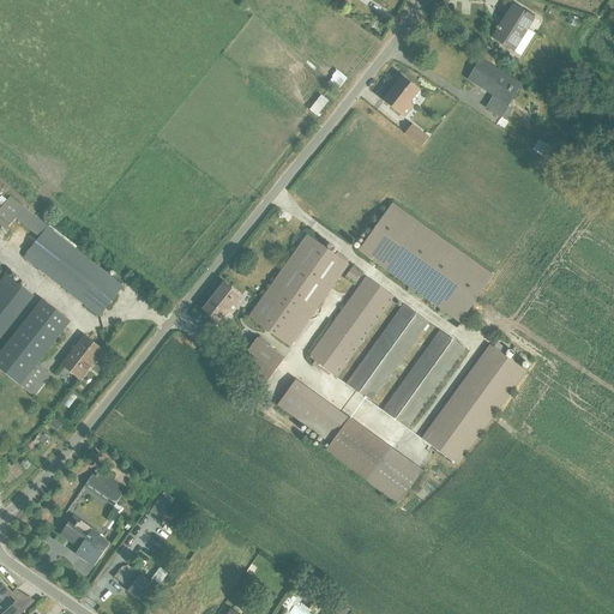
[(513,5),(492,38),(517,55),(533,31),(529,29),(536,19),(513,5)]
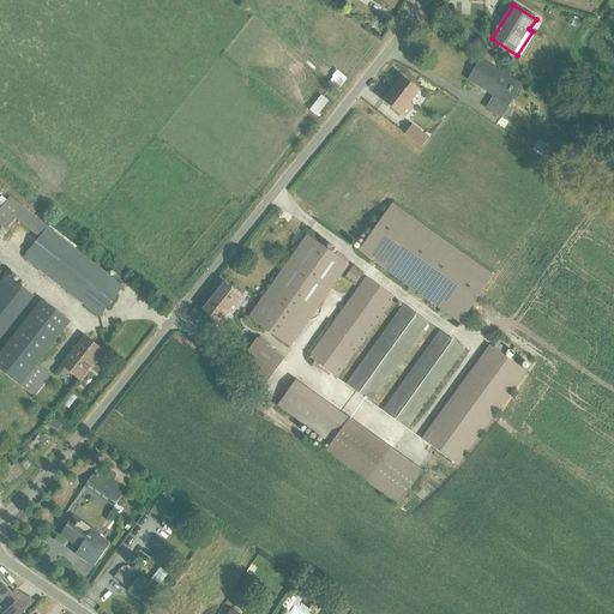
[(493,96),(486,109),(501,119),(501,118),(506,120),(512,110),(509,108),(509,107),(522,85),(481,59),(468,80),(493,96)]
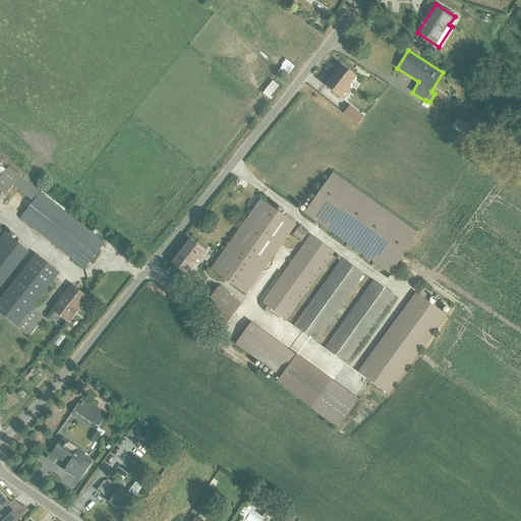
[(341,65),(325,85),(343,101),(351,92),(348,89),(357,78),(341,65)]
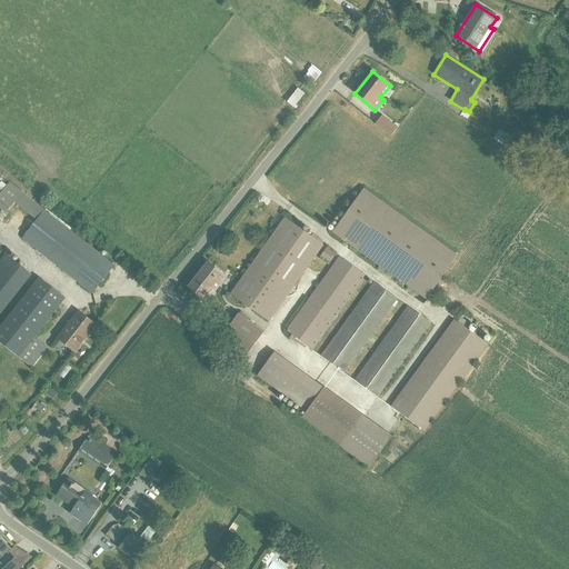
[(298,89),(287,102),(293,108),(305,95),(298,89)]
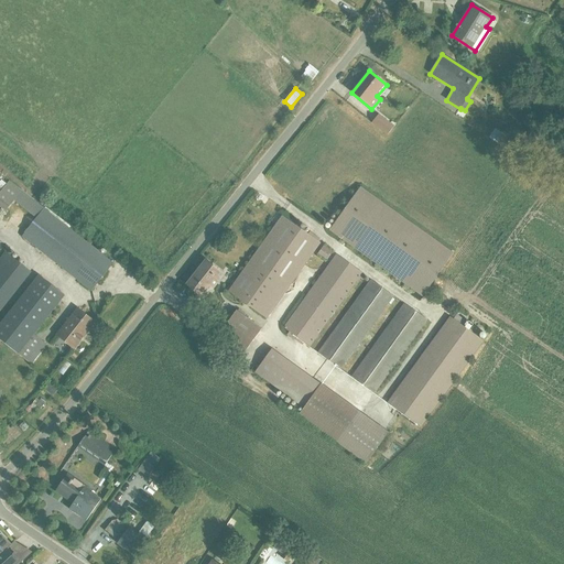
[(563,106),(562,105),(553,116),(563,122),(563,106)]
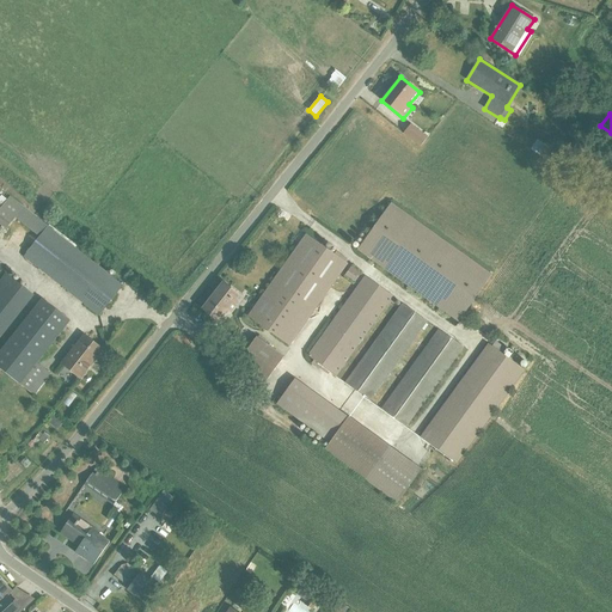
[(426,138),(410,124),(404,133),(420,146),(426,138)]
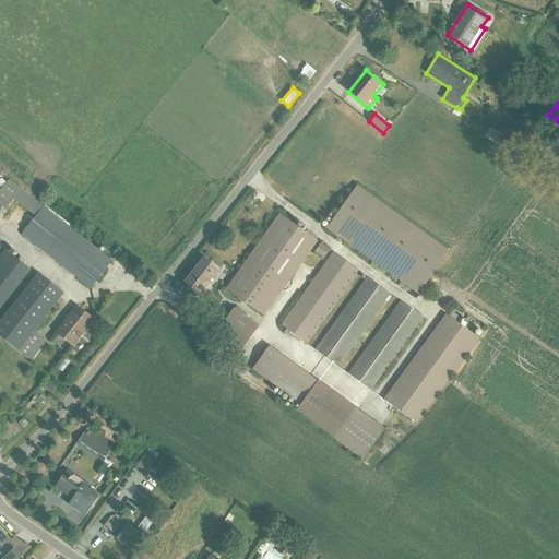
[(490,128),(484,139),(492,144),(496,139),(497,139),(500,134),(490,128)]
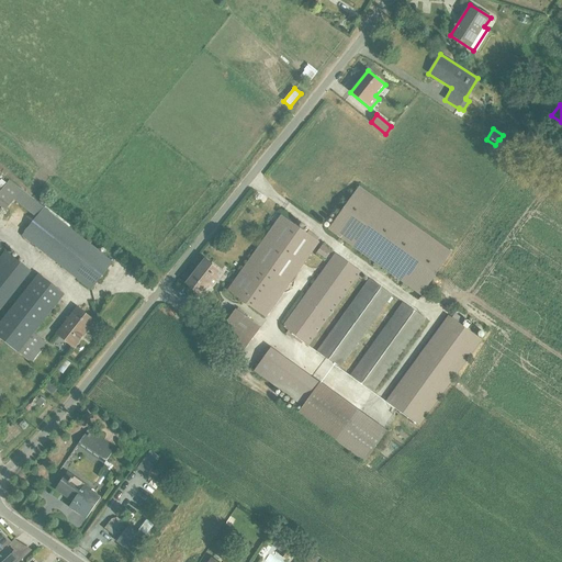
[(0,206),(6,211),(14,200),(36,218),(21,237),(91,291),(114,262),(44,208),(10,180),(8,183),(1,179),(0,180),(0,206)]
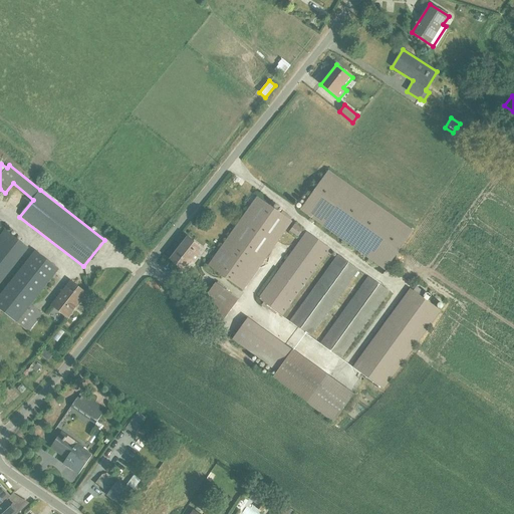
[(328,171),(300,211),(384,270),(413,231),(328,171)]
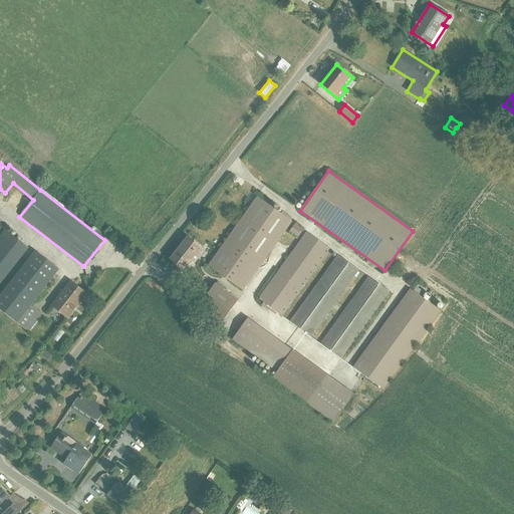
[(238,216),(235,221),(238,223),(208,266),(244,291),(292,222),(256,197),(241,218),(238,216)]
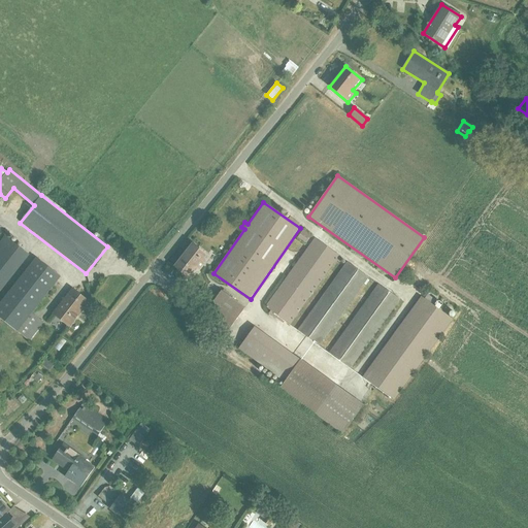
[(311,236),(303,230),(297,238),(306,244),(311,236)]
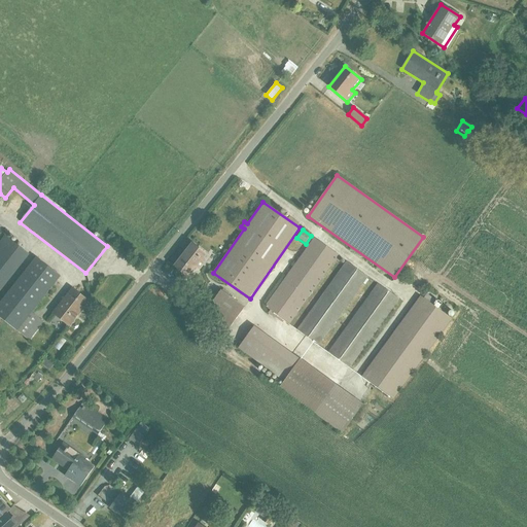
[(5,236),(0,241),(0,291),(30,254),(5,236)]
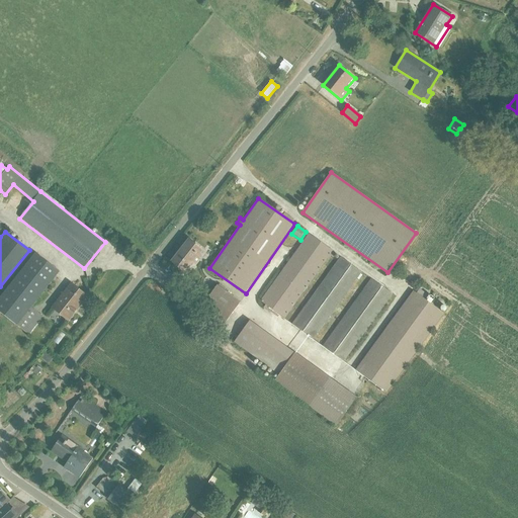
[(285,319),(333,251),(309,234),(260,301),(265,305),(263,309),(270,313),(272,310),(285,319)]
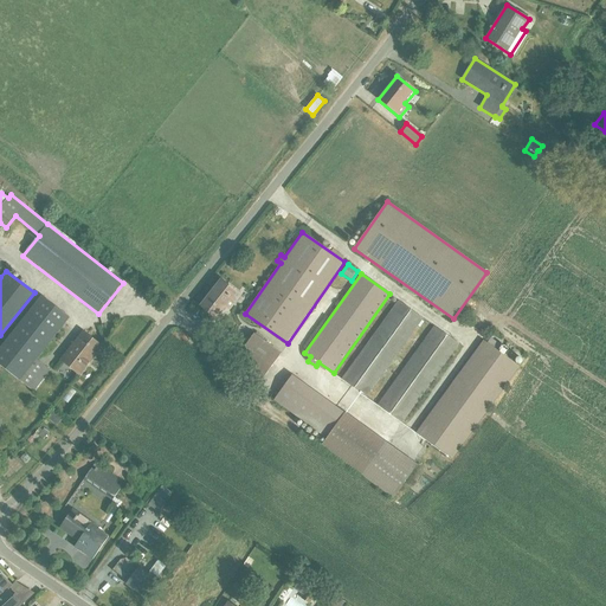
[(226,309),(230,311),(242,296),(221,279),(200,307),(217,320),(226,309)]
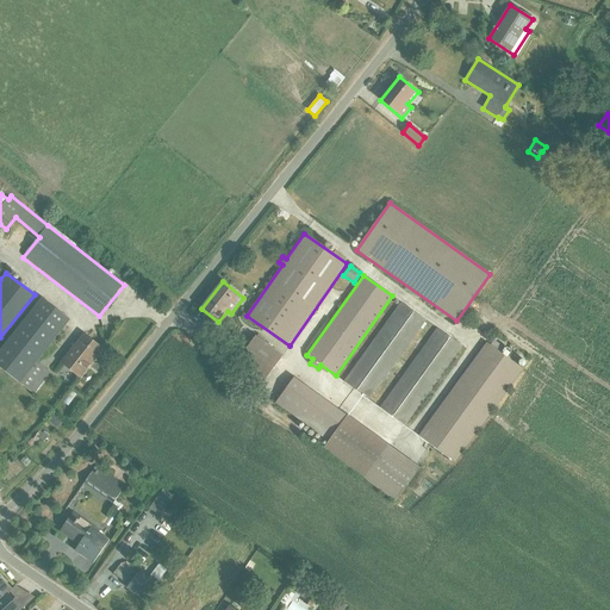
[(37,362),(70,319),(41,298),(0,349),(0,367),(33,394),(51,373),(37,362)]
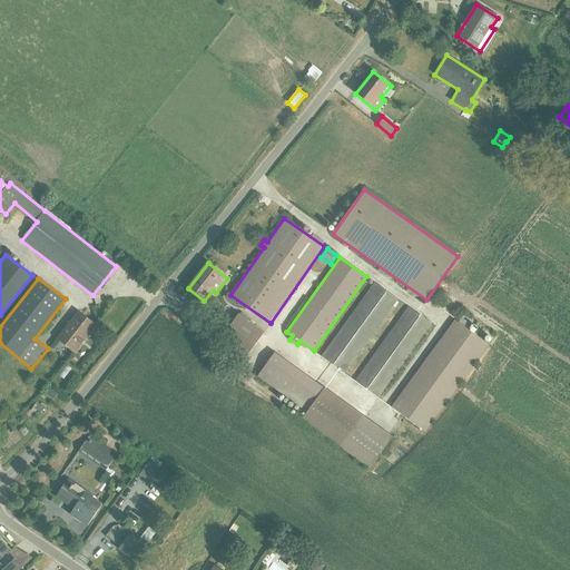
[(395,308),(399,303),(396,302),(397,300),(375,283),(322,356),(345,374),(393,307),(395,308)]
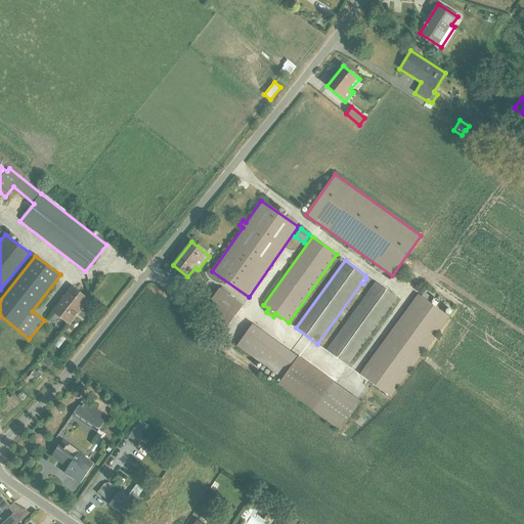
[(348,365),(397,298),(376,282),(326,350),(348,365)]
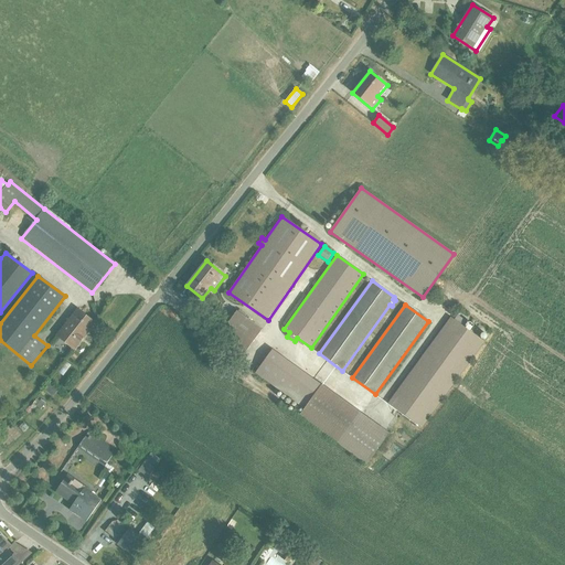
[(95,323),(77,309),(56,336),(74,350),(95,323)]
